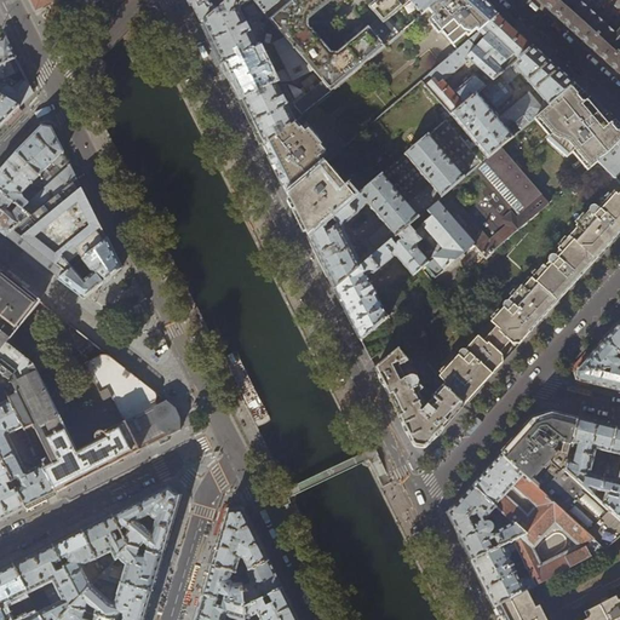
[(28,0),(35,13),(50,6),(59,1),(57,0),(28,0)]
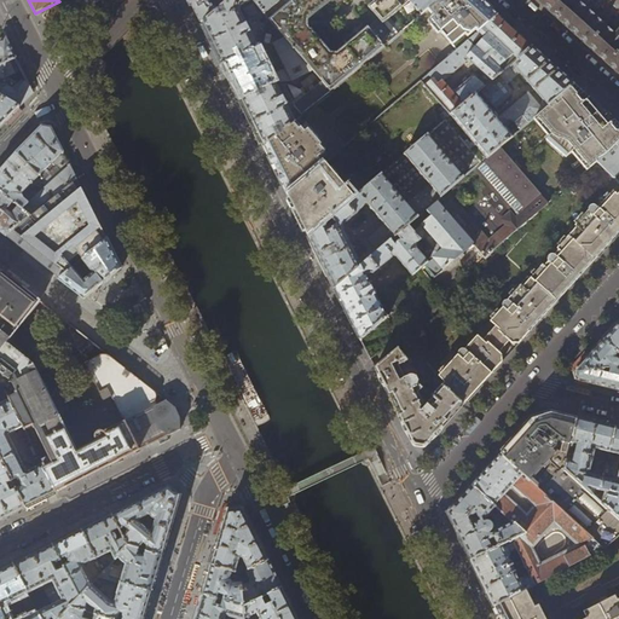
[(214,11),(204,0),(189,0),(194,9),(201,23),(214,12),(214,11)]
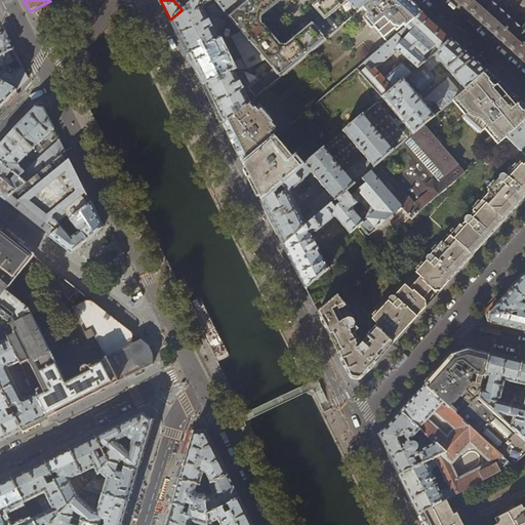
[(213,0),(193,0),(186,7),(189,12),(183,14),(182,10),(170,19),(180,39),(188,54),(200,48),(198,44),(203,42),(205,46),(217,40),(209,22),(223,14),(226,21),(227,16),(228,15),(213,0)]
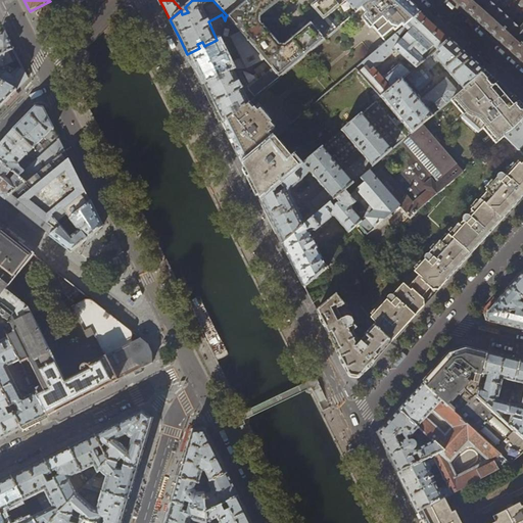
[(173,0),(181,9),(185,7),(192,0),(173,0)]
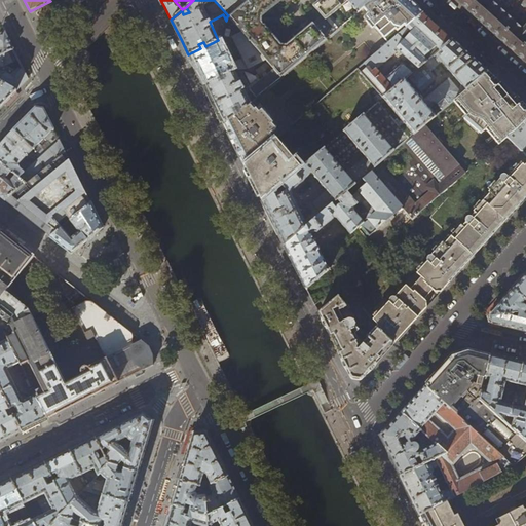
[(214,0),(228,15),(236,8),(233,5),(238,0),(214,0)]
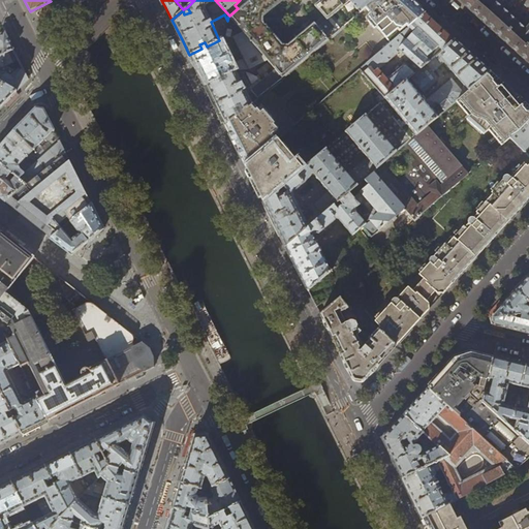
[(282,0),(248,0),(238,8),(229,16),(228,17),(242,32),(267,62),(281,79),(328,39),(313,22),(286,44),(281,44),(261,21),(262,17),(282,0)]
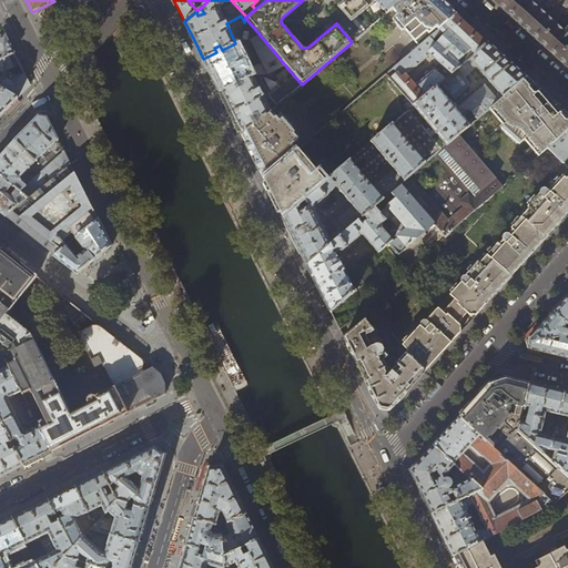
[(346,17),(336,23),(352,42),(391,9),(402,0),(344,0),(337,6),(346,17)]
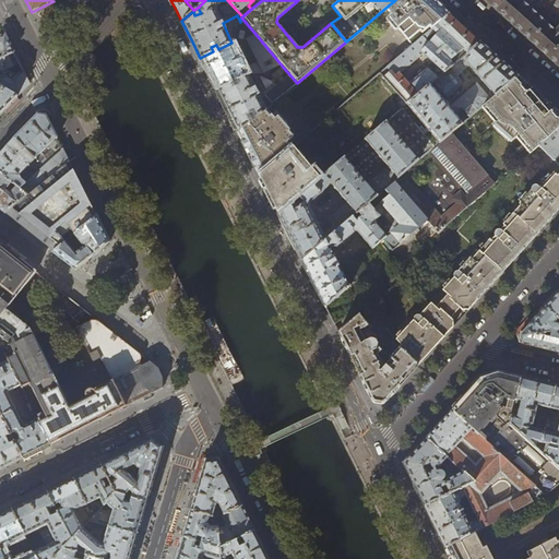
[(395,0),(384,9),(389,14),(387,18),(411,46),(449,14),(433,0),(395,0)]
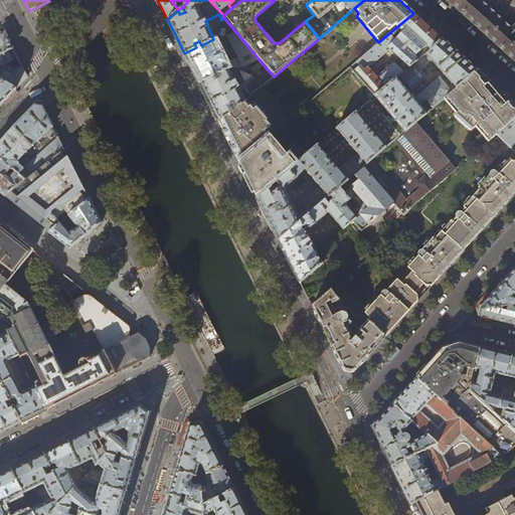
[(514,31),(511,28),(479,0),(446,0),(513,60),(514,57),(514,31)]
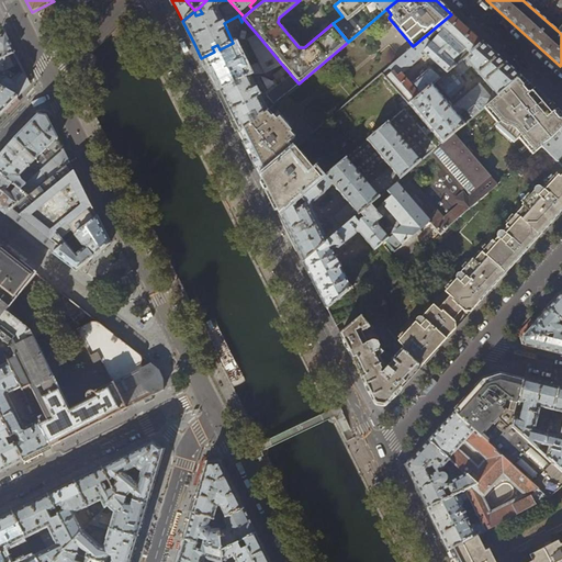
[(461,22),(451,14),(413,46),(388,68),(392,72),(385,78),(408,104),(439,78),(429,69),(412,82),(418,90),(415,92),(401,75),(425,54),(446,72),(456,64),(452,60),(465,48),(469,52),(482,42),(461,22)]
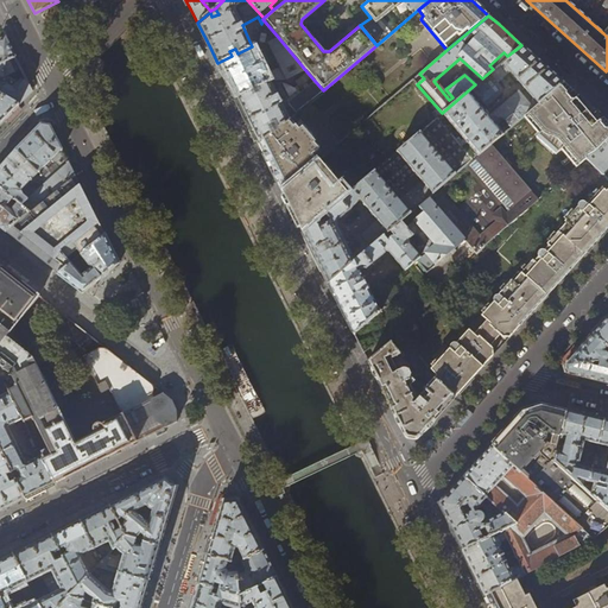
[(139,20),(144,32),(152,29),(146,17),(139,20)]
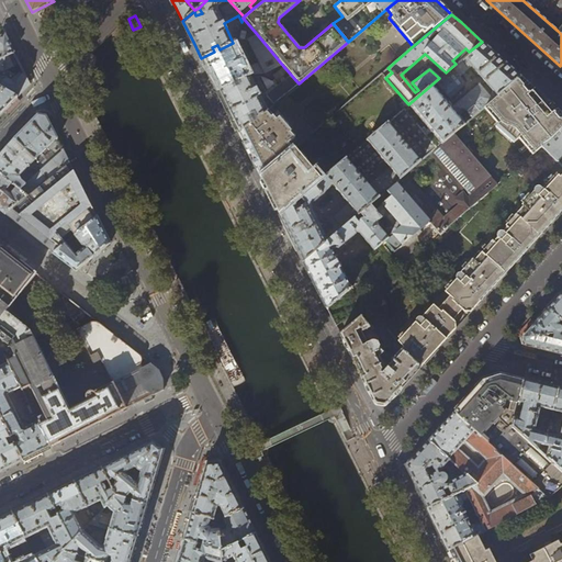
[(233,43),(220,49),(222,54),(216,57),(214,52),(201,58),(210,75),(217,91),(231,85),(228,79),(234,77),(236,81),(249,76),(257,75),(265,75),(283,66),(257,34),(247,38),(258,62),(246,68),(233,43)]
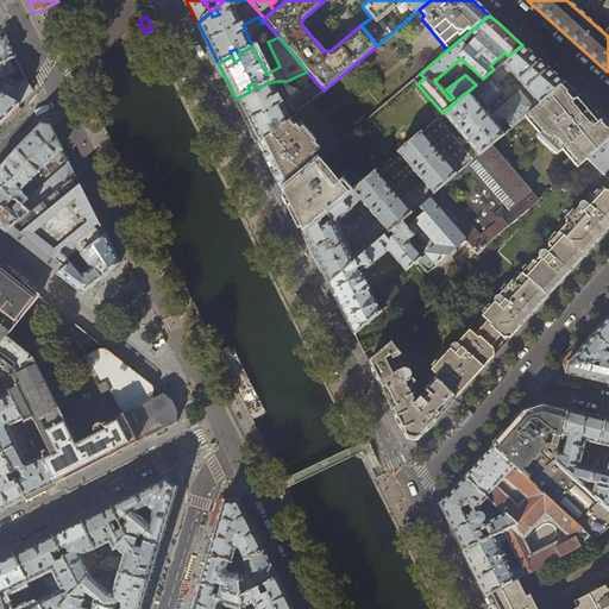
[(0,64),(5,67),(17,60),(5,38),(4,38),(1,39),(0,39),(0,64)]
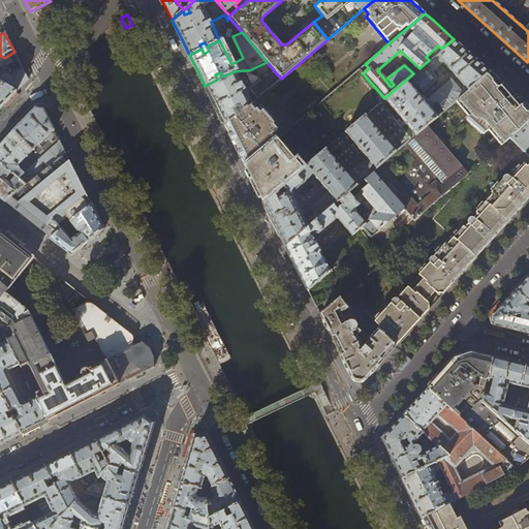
[(413,73),(384,98),(302,168),(282,186),(285,192),(278,196),(275,191),(263,201),(273,221),(285,247),(426,126),(458,99),(465,93),(450,78),(424,100),(419,95),(437,80),(436,76),(444,69),(440,64),(443,61),(469,90),(491,72),(471,55),(454,39),(441,49),(429,60),(419,68),(413,73)]
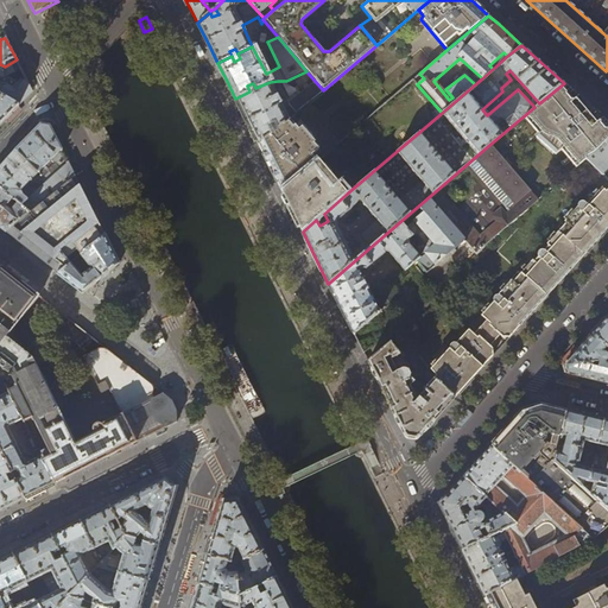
[(5,67),(0,64),(0,94),(19,105),(26,97),(33,92),(27,82),(19,64),(17,59),(5,67)]
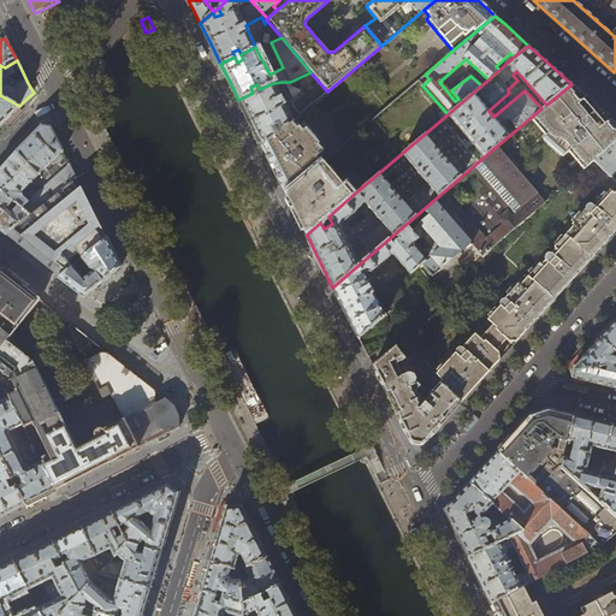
[(290,82),(282,82),(292,99),(285,105),(273,83),(259,89),(262,95),(255,99),(253,93),(238,100),(248,119),(262,147),(264,144),(294,120),(327,92),(311,72),(290,82)]
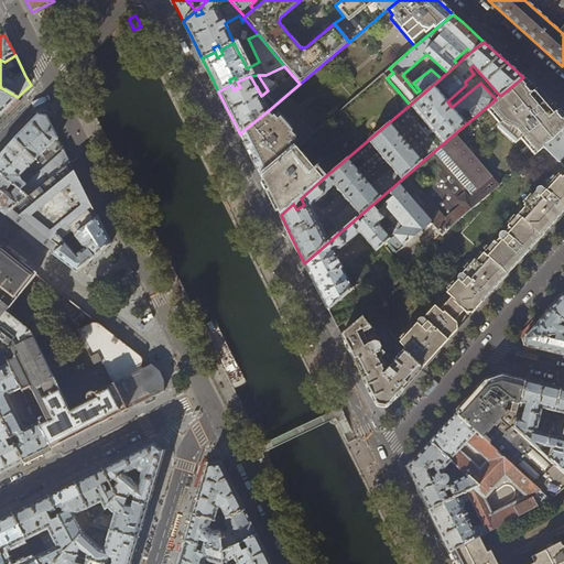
[(563,114),(550,101),(523,77),(500,96),(496,99),(488,106),(502,122),(497,126),(514,143),(521,138),(535,153),(544,147),(563,128),(563,114)]
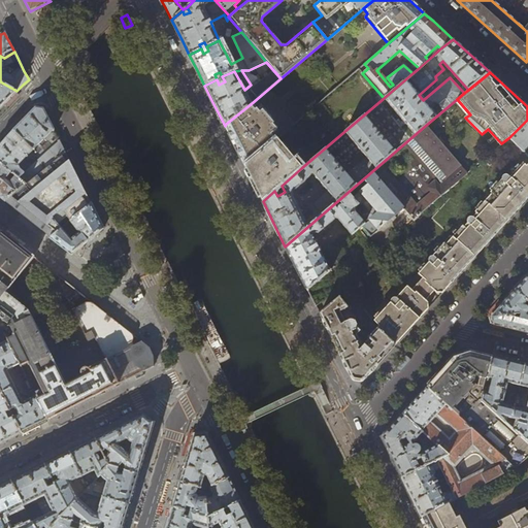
[(0,107),(3,105),(17,91),(0,81),(0,107)]
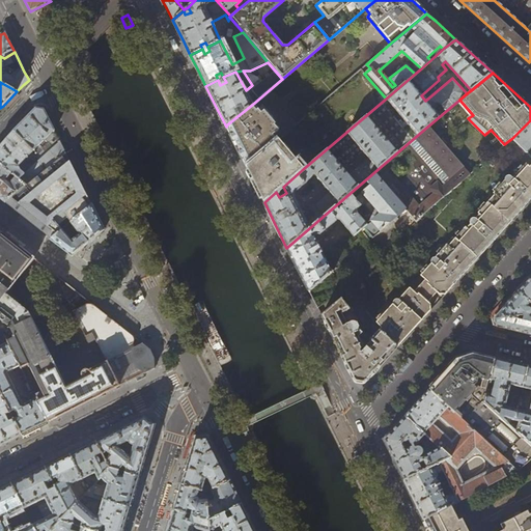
[(253,104),(227,124),(231,132),(234,139),(248,165),(277,140),(273,135),(278,130),(262,111),(260,112),(253,104)]
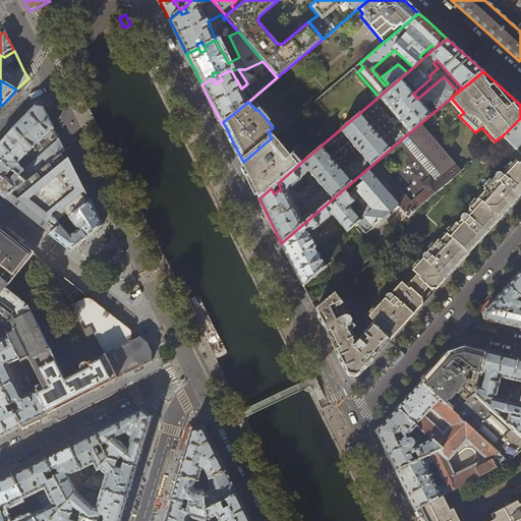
[(58,138),(43,108),(39,108),(35,107),(21,121),(13,129),(33,149),(39,158),(38,159),(45,167),(64,151),(58,138)]
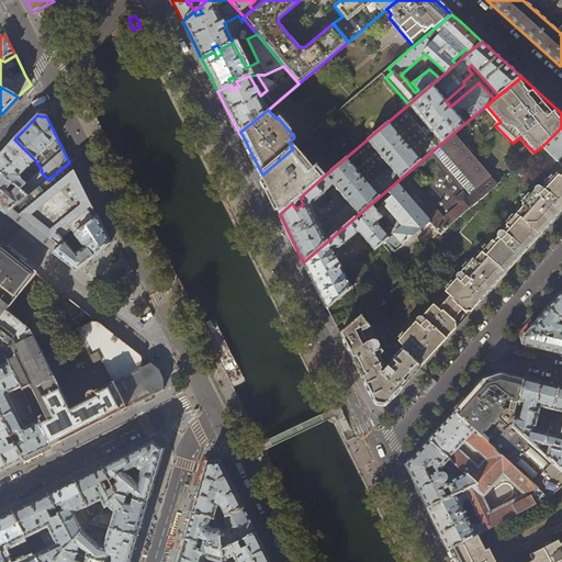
[(561,127),(542,146),(557,161),(561,154),(561,127)]
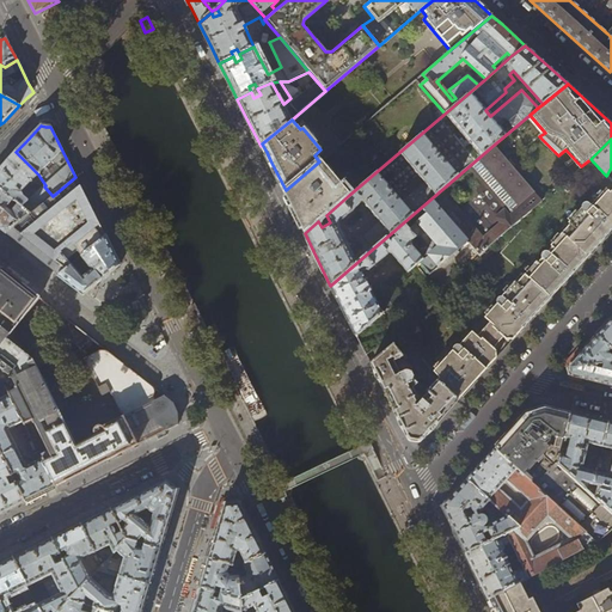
[(493,146),(330,286),(344,314),(356,337),(395,303),(392,300),(389,304),(383,297),(383,300),(375,303),(360,274),(362,273),(363,269),(367,270),(386,255),(386,252),(391,252),(404,269),(399,274),(403,275),(407,273),(408,273),(422,259),(410,245),(410,242),(415,237),(415,236),(418,233),(433,251),(428,255),(438,267),(448,257),(460,271),(540,202),(493,146)]
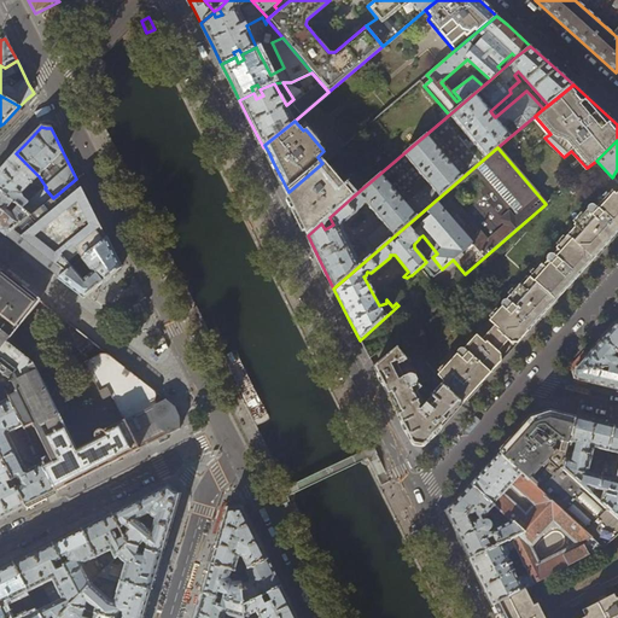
[(45,188),(46,187),(39,176),(16,153),(3,168),(0,170),(0,191),(30,216),(53,198),(45,188)]
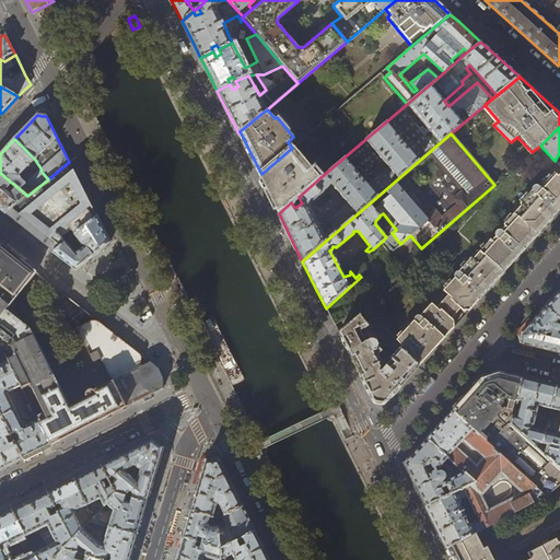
[(292,148),(261,174),(259,176),(264,183),(267,191),(279,213),(291,202),(299,197),(319,178),(293,147),(292,148)]
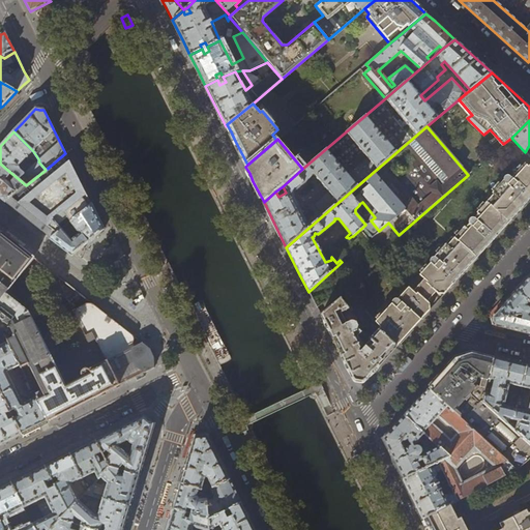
[(26,185),(5,203),(11,207),(21,214),(51,238),(67,225),(91,204),(65,153),(46,170),(26,185)]
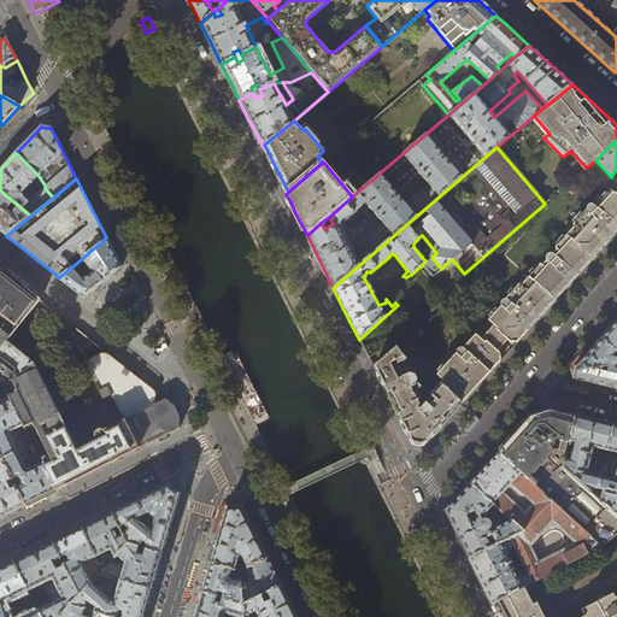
[(0,230),(6,236),(30,216),(0,191),(0,230)]
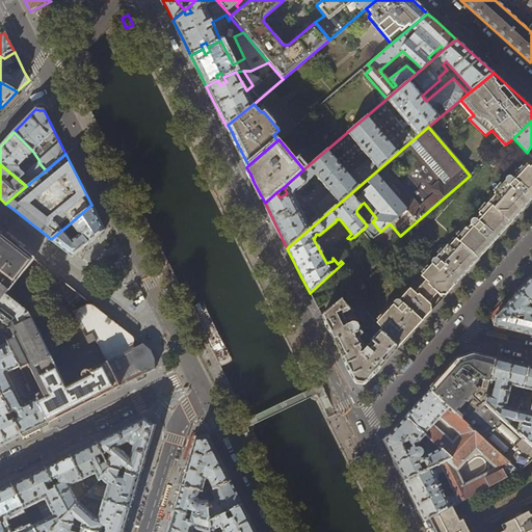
[(506,179),(497,189),(498,191),(490,198),(491,201),(477,216),(475,215),(474,216),(473,216),(472,217),(472,218),(472,221),(457,237),(456,236),(449,244),(447,242),(431,259),(431,261),(431,263),(431,265),(420,276),(425,282),(415,293),(409,289),(404,295),(398,301),(397,300),(395,300),(394,300),(393,302),(392,304),(392,306),(375,324),(377,325),(381,329),(380,331),(383,335),(384,335),(387,337),(398,348),(427,316),(430,313),(429,306),(427,304),(437,293),(440,296),(446,295),(463,275),(497,238),(525,208),(531,198),(531,164),(528,169),(523,166),(513,177),(512,176),(509,175),(507,176),(506,177),(506,179)]
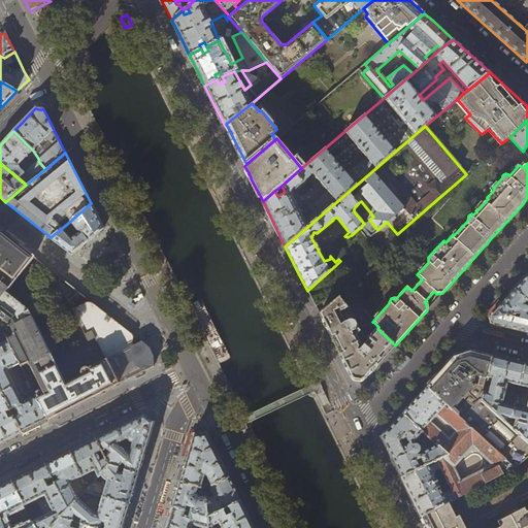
[(88,241),(103,228),(99,220),(91,203),(67,224),(51,237),(61,246),(71,255),(88,241)]
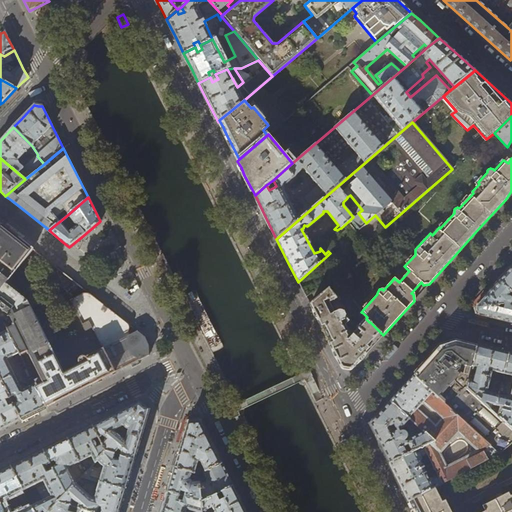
[(137,331),(130,335),(129,325),(125,321),(89,293),(87,293),(86,293),(85,293),(71,300),(83,324),(89,321),(103,349),(87,356),(86,356),(84,355),(82,355),(81,356),(80,357),(79,360),(79,362),(80,364),(63,372),(41,329),(44,326),(45,324),(46,320),(46,317),(49,315),(47,311),(43,312),(41,310),(38,309),(36,309),(33,309),(31,310),(27,301),(6,284),(33,249),(14,234),(9,230),(2,224),(0,226),(0,319),(2,321),(7,314),(9,315),(14,325),(6,329),(8,331),(19,353),(34,384),(46,407),(63,398),(81,389),(149,355),(148,345),(148,344),(145,337),(137,331)]
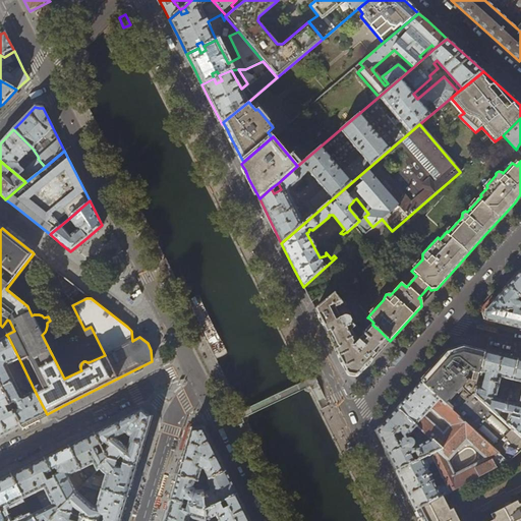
[(520,271),(508,286),(520,298),(520,271)]
